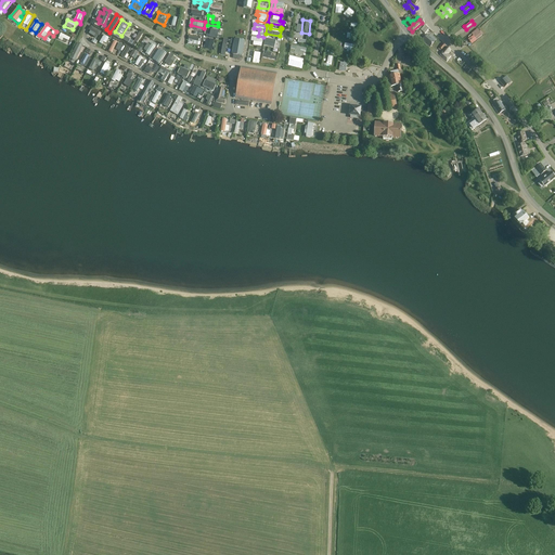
[(89,30),(99,36),(102,31),(91,26),(89,30)]
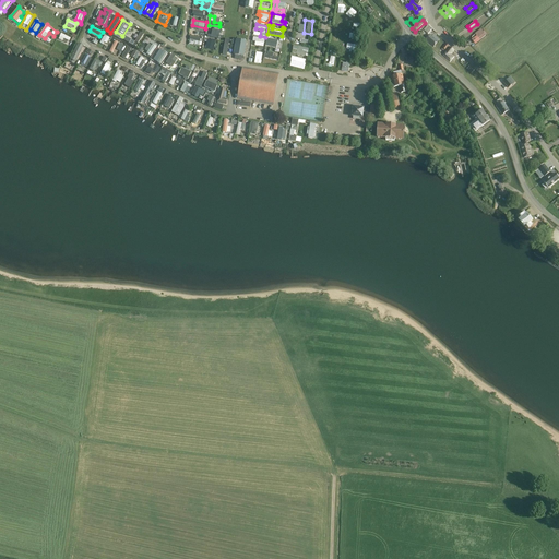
[(209,27),(206,37),(219,39),(221,32),(212,30),(213,28),(209,27)]
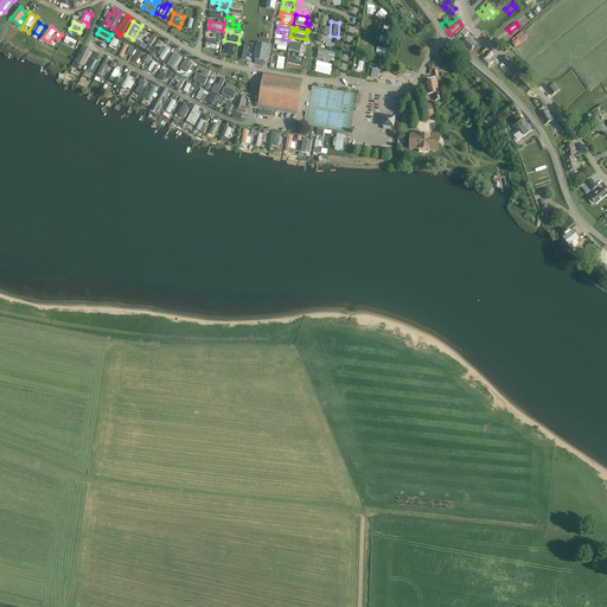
[(135,42),(149,50),(157,37),(147,31),(144,37),(146,38),(145,42),(138,38),(135,42)]
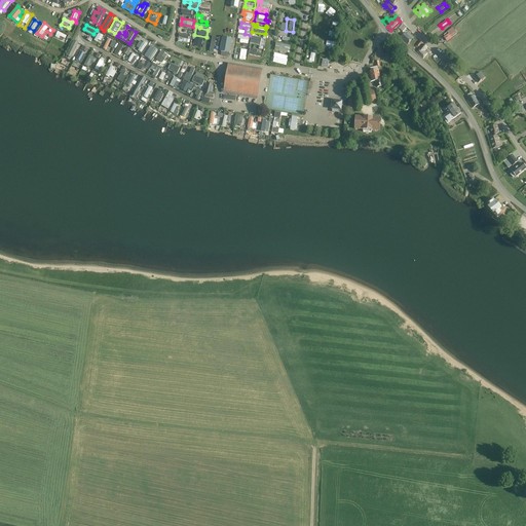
[(453,27),(447,31),(449,34),(444,37),(447,41),(458,34),(453,27)]
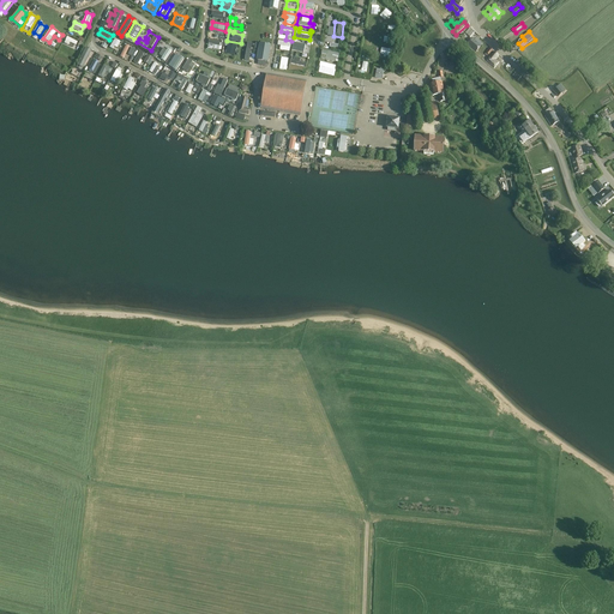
[(74,44),(76,44),(78,41),(67,36),(64,43),(72,48),(74,44)]
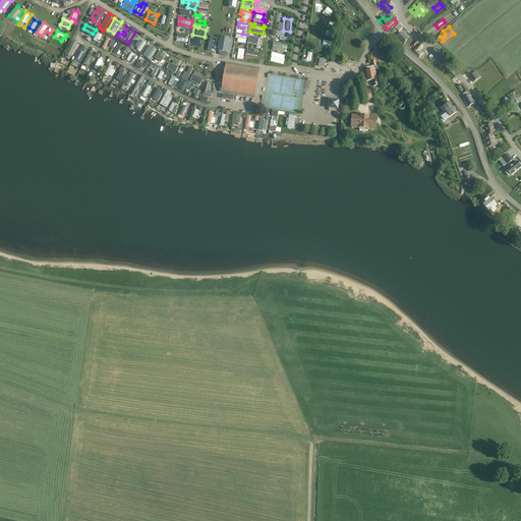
[(252,37),(253,33),(249,33),(248,43),(258,44),(259,37),(252,37)]
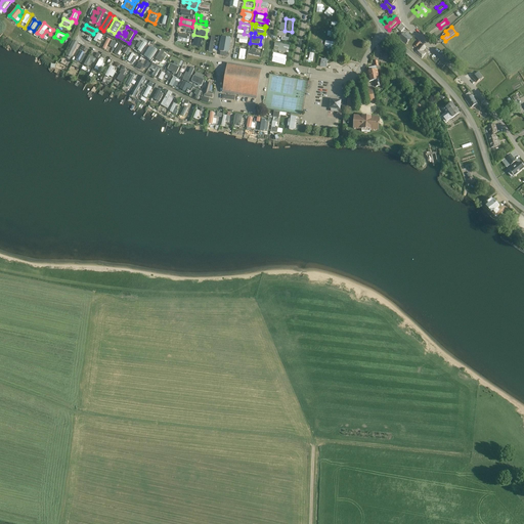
[(398,37),(406,44),(411,38),(406,33),(405,35),(402,33),(398,37)]
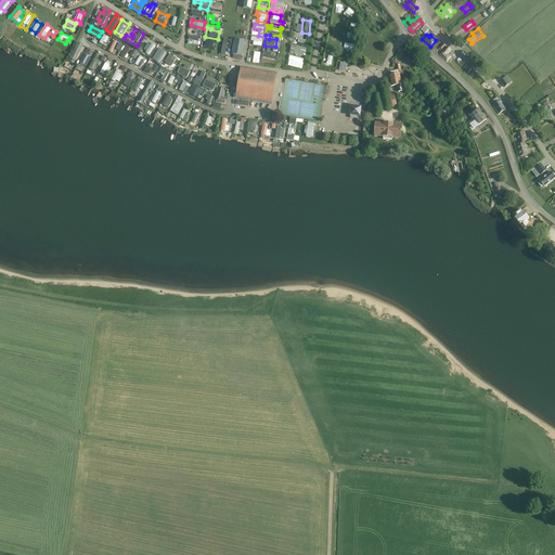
[(252,37),(250,44),(262,47),(263,38),(252,37)]
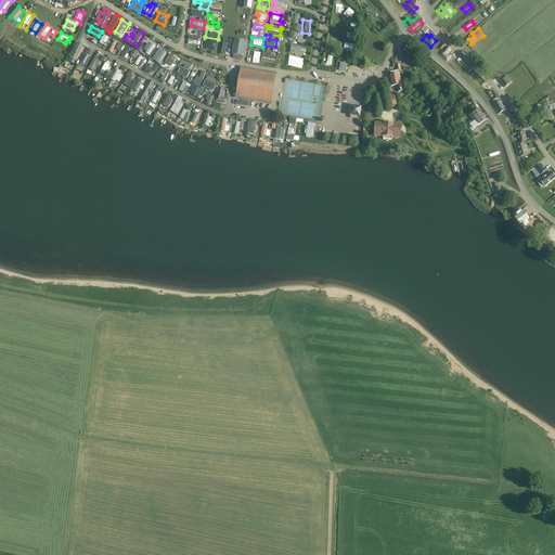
[(205,49),(213,50),(214,40),(206,39),(205,49)]
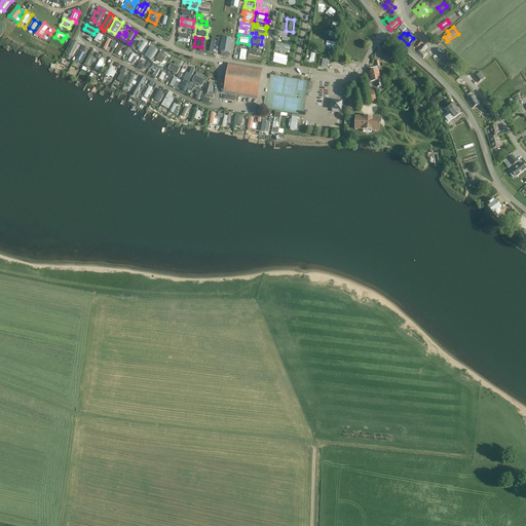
[(229,52),(232,39),(222,37),(221,42),(220,51),(229,52)]
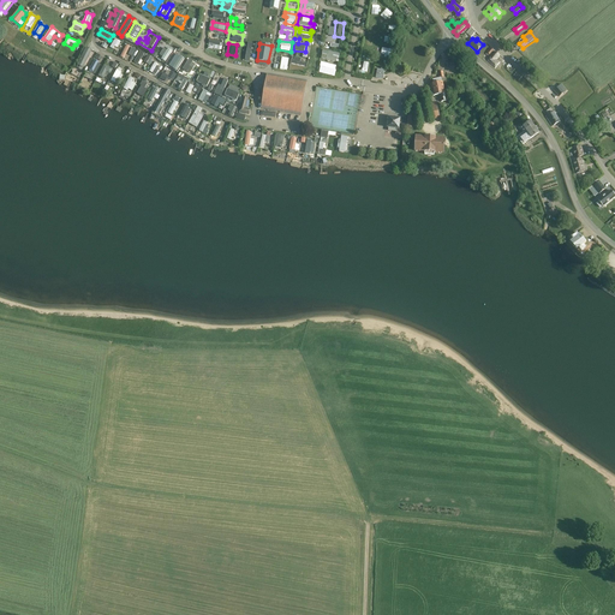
[(126,45),(120,55),(124,58),(130,46),(126,45)]
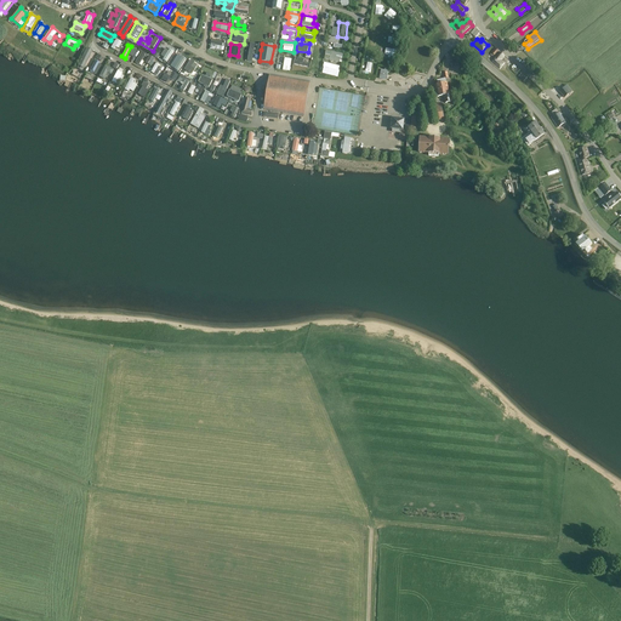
[(387,47),(385,56),(394,58),(397,50),(387,47)]
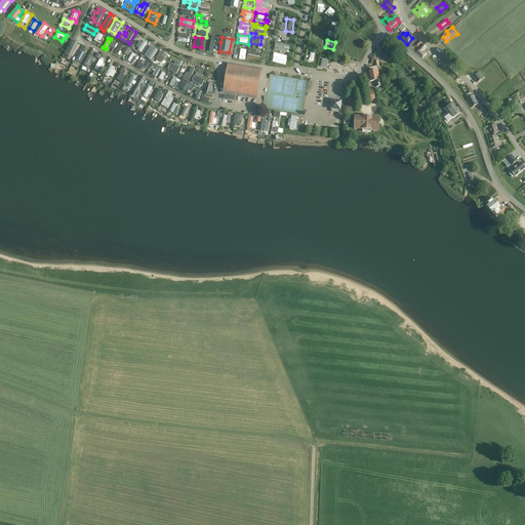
[(277,42),(276,46),(280,47),(279,50),(289,52),(291,46),(277,42)]
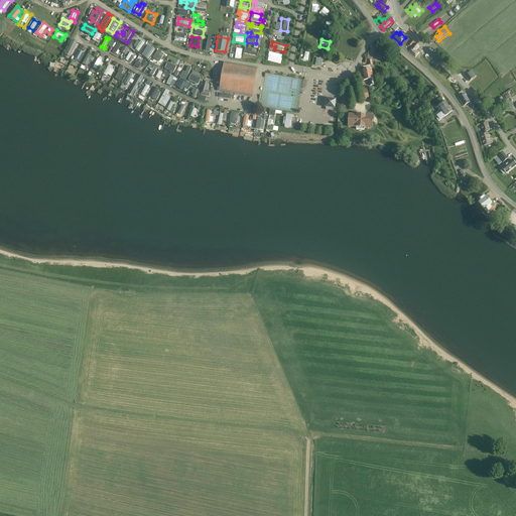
[(112,52),(116,54),(122,44),(118,42),(112,52)]
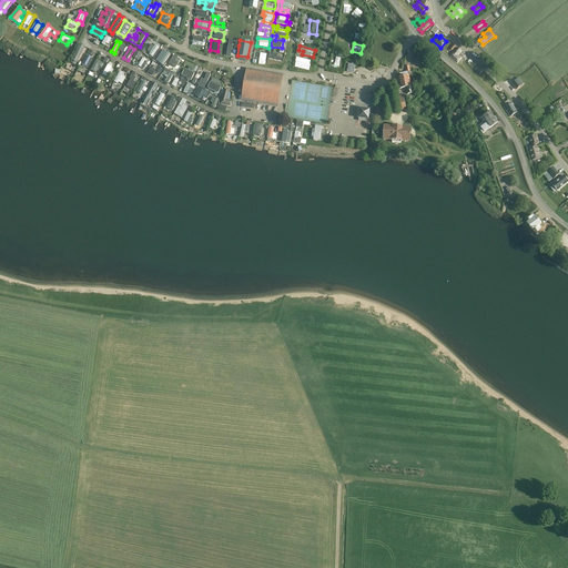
[(154,48),(153,50),(150,49),(148,53),(150,54),(149,58),(153,59),(158,49),(154,48)]
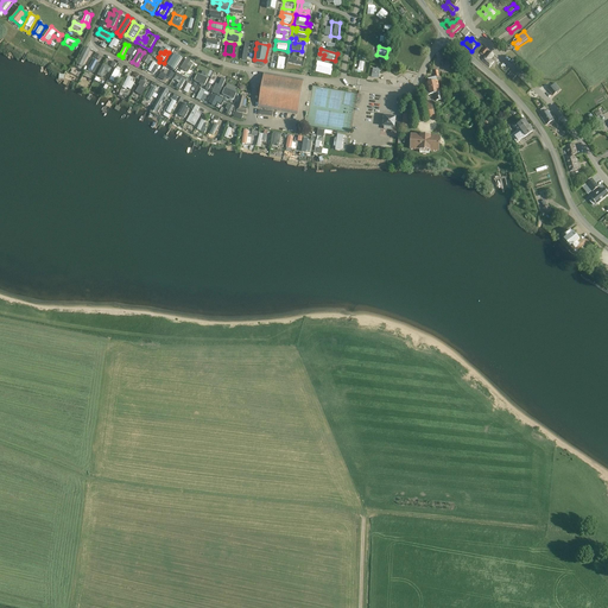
[(482,61),(489,68),(494,62),(491,58),(494,55),(489,51),(482,61)]
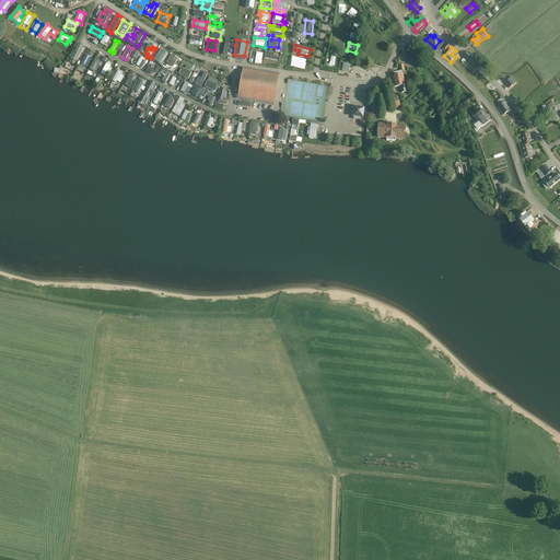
[(135,49),(130,56),(136,59),(140,53),(135,49)]
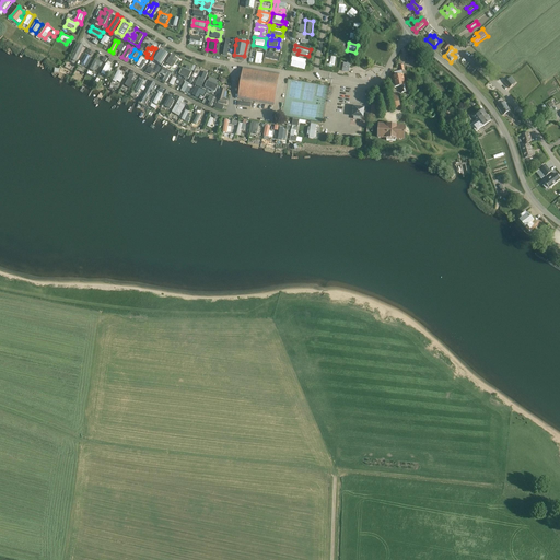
[(162,63),(167,56),(163,53),(158,61),(162,63)]
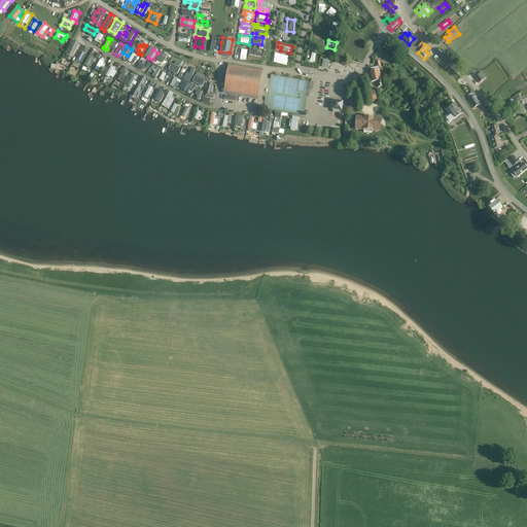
[(162,50),(156,60),(167,65),(172,56),(162,50)]
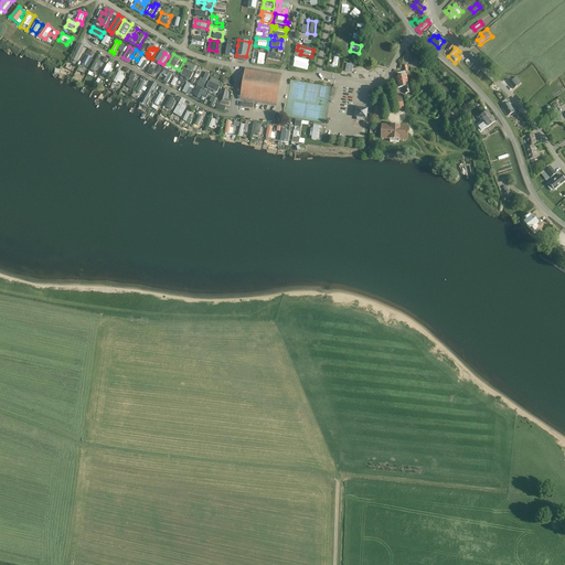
[(142,57),(137,66),(145,71),(150,61),(142,57)]
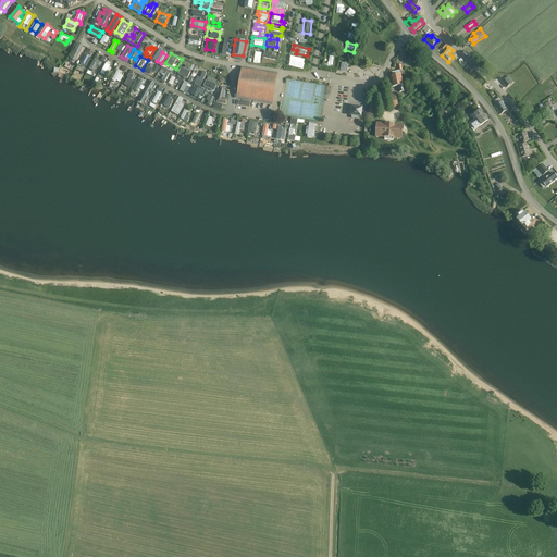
[(106,76),(113,60),(109,58),(100,73),(106,76)]
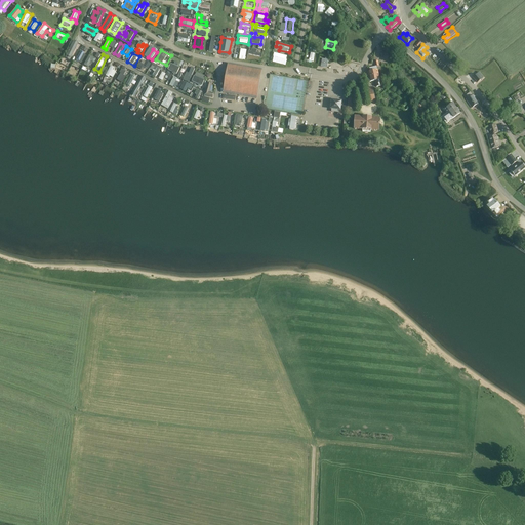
[(94,64),(96,58),(88,55),(84,65),(88,67),(90,62),(94,64)]
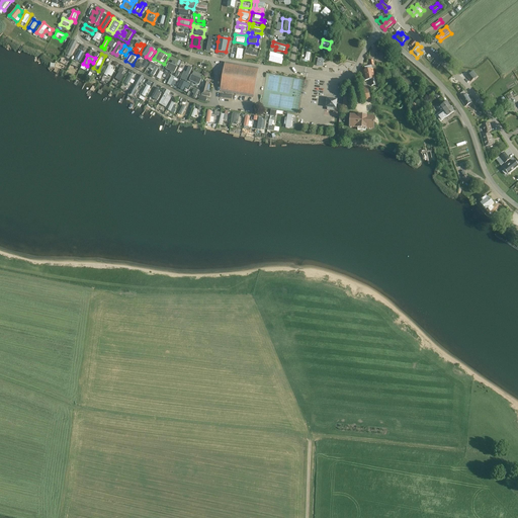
[(135,67),(141,70),(144,65),(143,64),(146,59),(141,56),(135,67)]
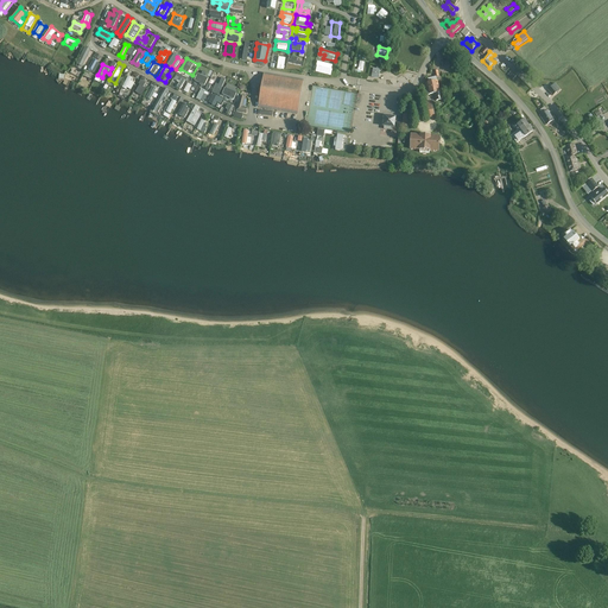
[(435,94),(436,101),(442,100),(439,93),(437,81),(437,77),(439,77),(438,70),(434,71),(435,77),(431,78),(428,80),(429,83),(425,83),(428,95),(435,94)]
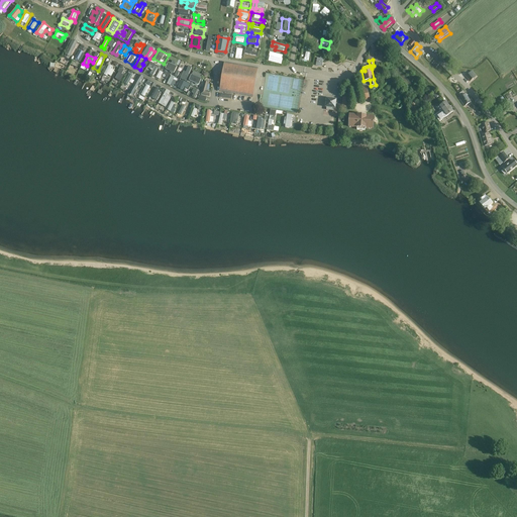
[(153,70),(150,75),(153,76),(159,67),(150,63),(148,67),(153,70)]
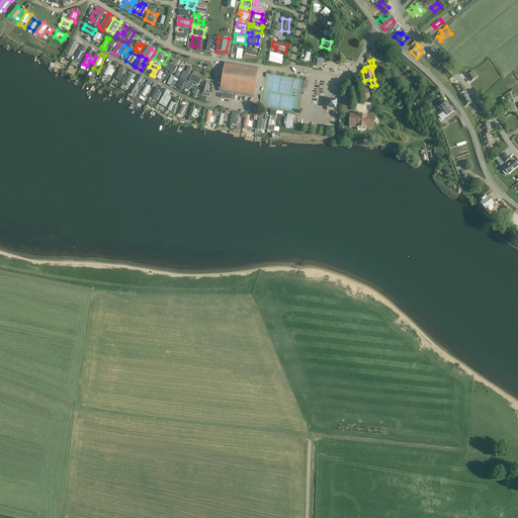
[(169,63),(166,69),(175,73),(178,67),(169,63)]
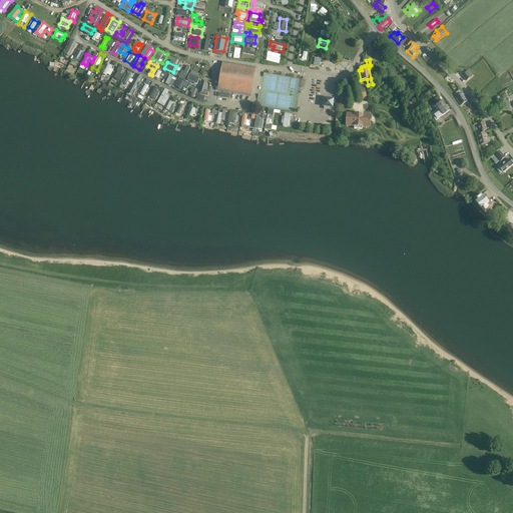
[(257,67),(222,62),(217,91),(251,97),(257,67)]
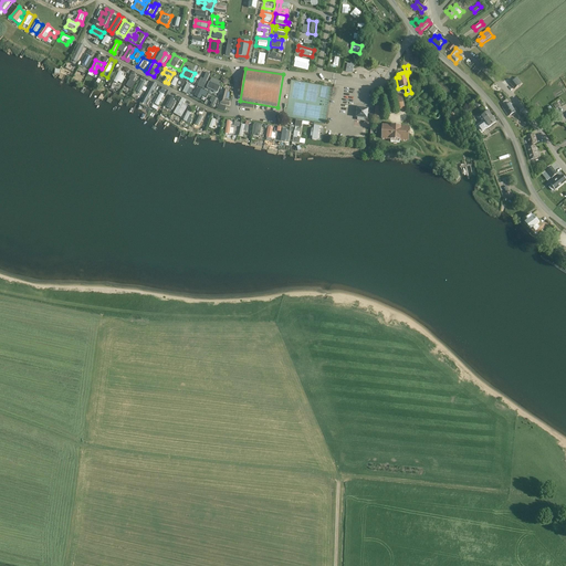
[(125,77),(122,75),(123,72),(119,71),(113,82),(117,84),(118,82),(122,84),(125,77)]
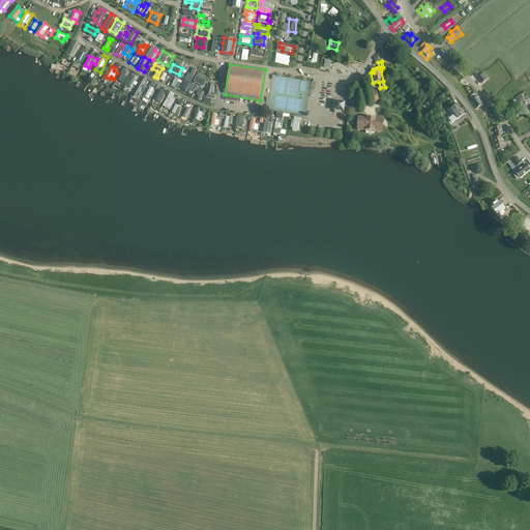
[(194,67),(190,74),(188,72),(185,80),(192,83),(197,68),(194,67)]
